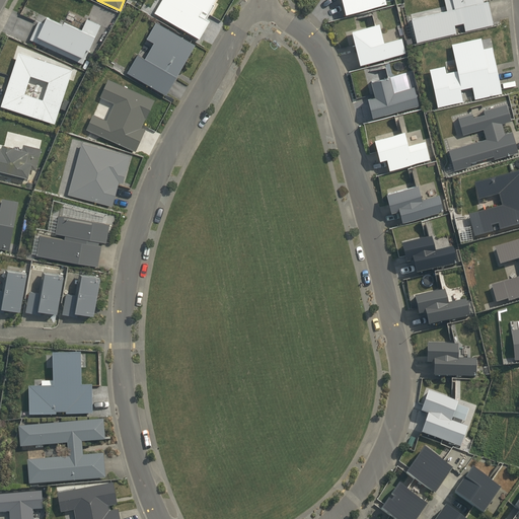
[(160,0),(154,12),(199,38),(210,19),(207,17),(214,3),(213,3),(214,0),(160,0)]
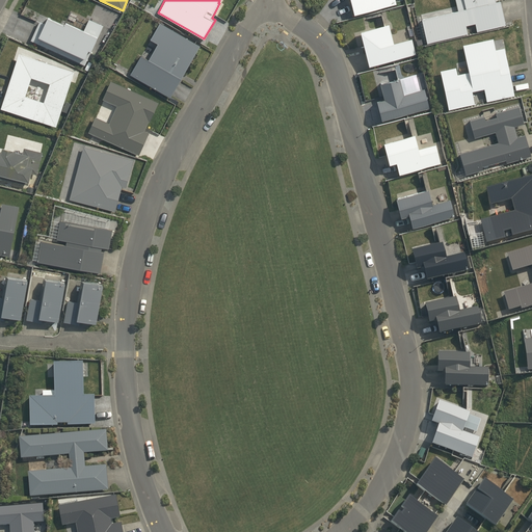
[(348,0),(352,16),(397,4),(395,0),(348,0)]
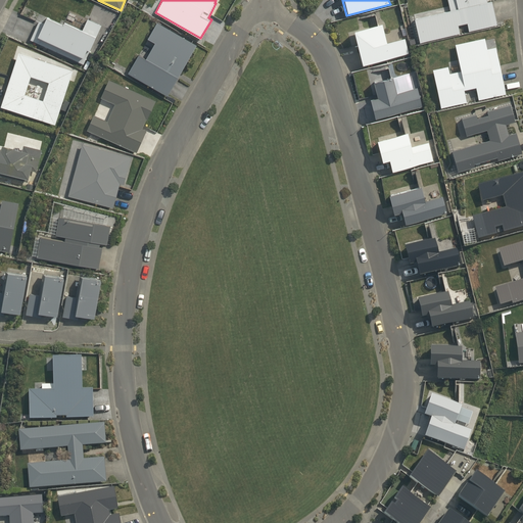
[(501,3),(484,4),(483,0),(446,0),(452,14),(416,22),(422,46),(462,35),(460,27),(468,26),(467,34),(503,26),(501,3)]
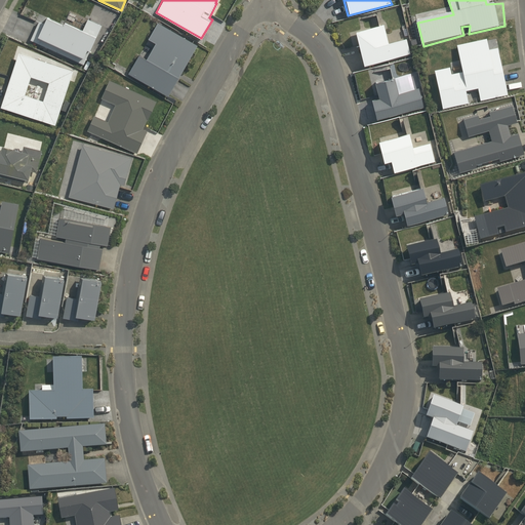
[(43,22),(39,19),(30,40),(84,65),(102,25),(87,18),(82,29),(64,19),(63,23),(46,15),(43,22)]
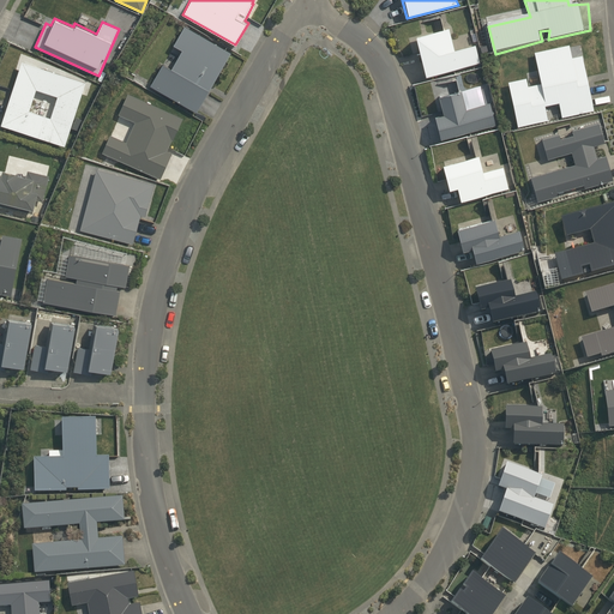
[(162,62),(149,84),(196,112),(232,52),(184,25),(173,44),(181,49),(170,67),(162,62)]
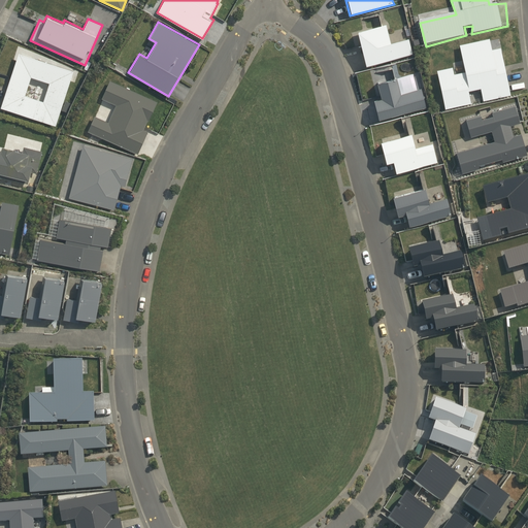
[(386,24),(356,31),(364,66),(413,55),(409,38),(390,42),(386,24)]
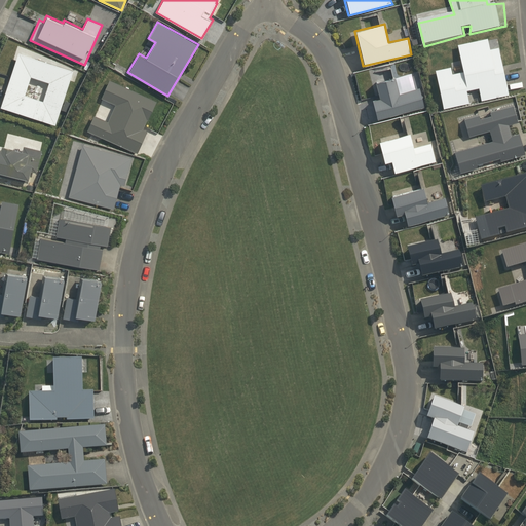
[(481,101),(510,95),(498,47),(489,48),(487,38),(457,44),(462,72),(452,74),(450,67),(435,70),(443,109),(470,104),(466,90),(478,87),(481,101)]
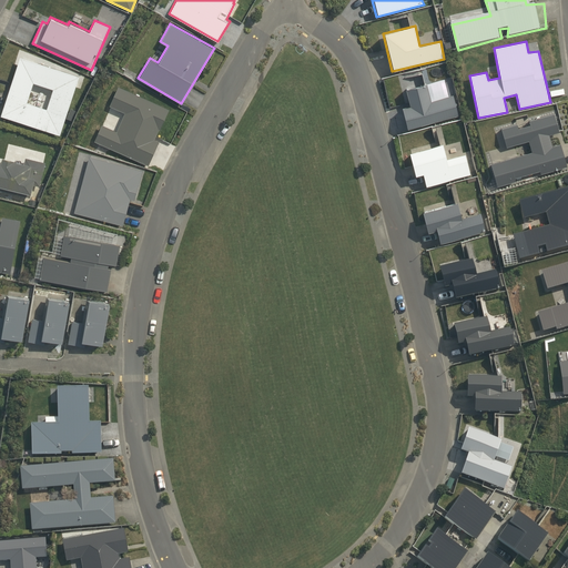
[(60,135),(79,77),(20,57),(0,115),(60,135)]
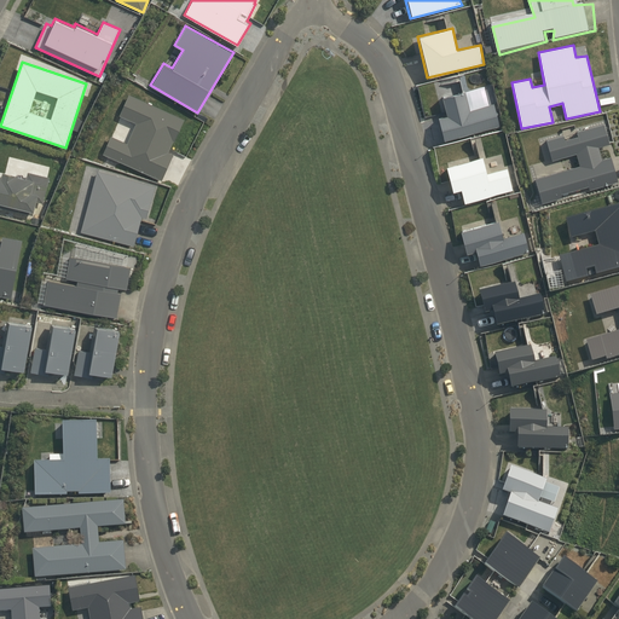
[(438,117),(444,140),(501,127),(495,103),(469,109),(464,91),(441,97),(446,115),(438,117)]
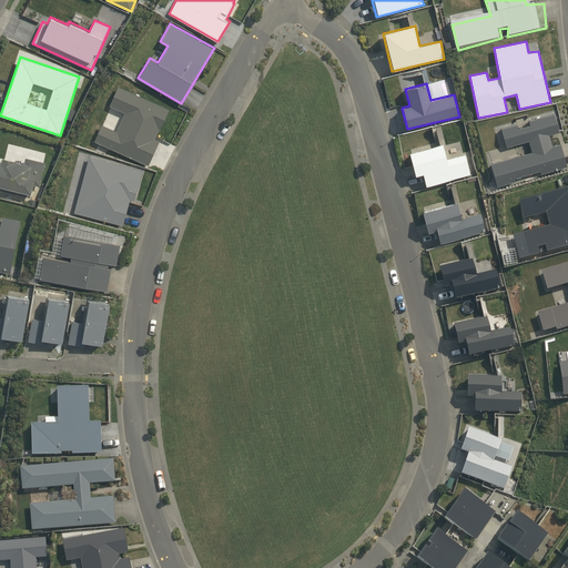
[(149,165),(160,141),(154,139),(159,129),(161,130),(170,109),(118,85),(109,105),(124,112),(115,130),(101,124),(94,141),(149,165)]
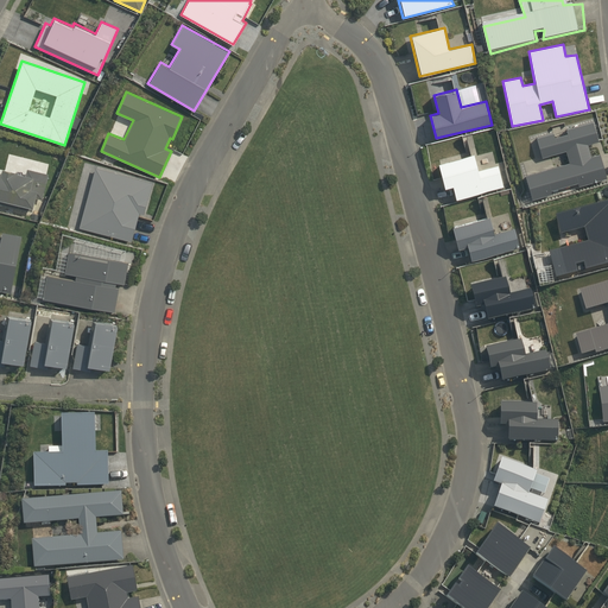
[(587,145),(599,141),(593,122),(567,130),(568,133),(555,138),(553,133),(537,138),(542,158),(564,151),(568,163),(524,175),(532,201),(552,195),(551,191),(577,184),(578,188),(607,179),(600,154),(590,157),(587,145)]
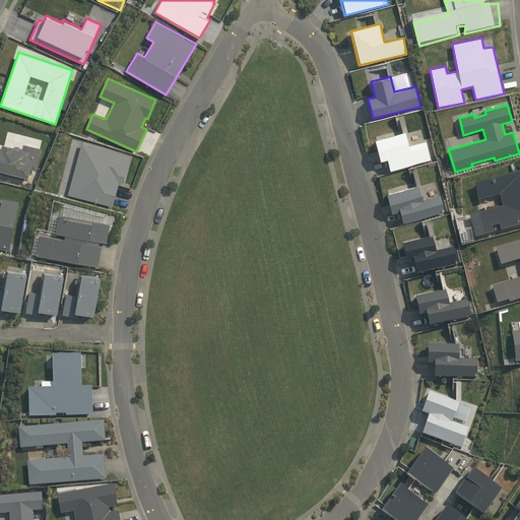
[(405,132),(374,139),(379,160),(386,158),(389,171),(432,159),(426,141),(408,145),(405,132)]
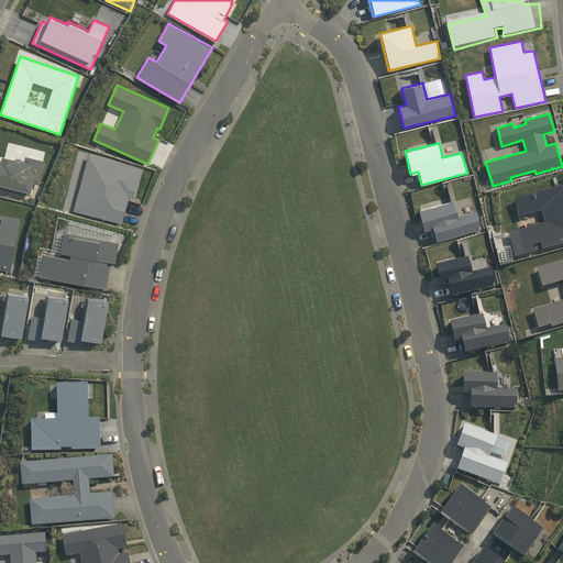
[(73,210),(122,223),(129,197),(133,198),(136,183),(138,184),(141,168),(88,154),(73,210)]
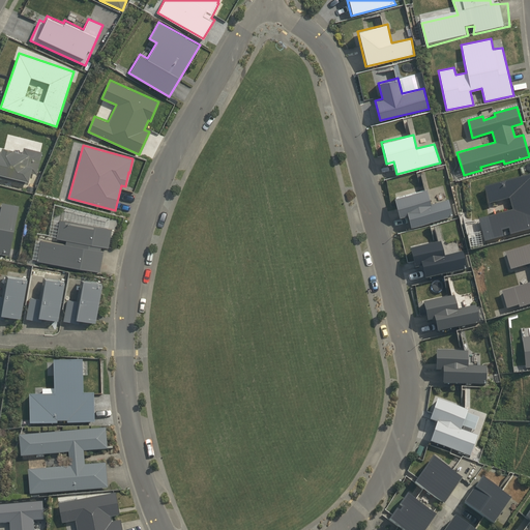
[(2,152),(0,151),(0,177),(29,184),(32,173),(37,174),(42,151),(25,147),(24,152),(15,150),(15,149),(3,147),(2,152)]
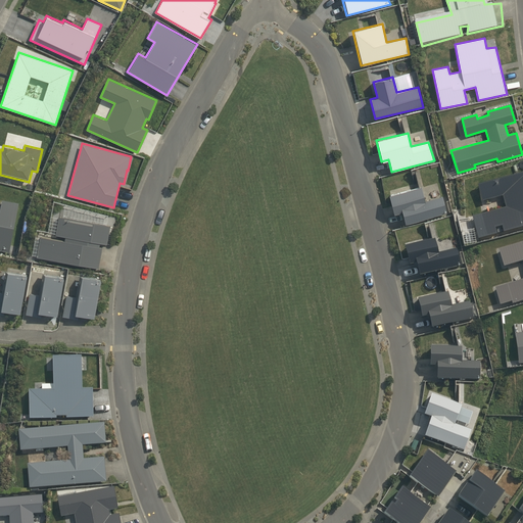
[(522,173),(477,185),(481,202),(503,196),(506,208),(471,218),(477,239),(522,226),(522,173)]
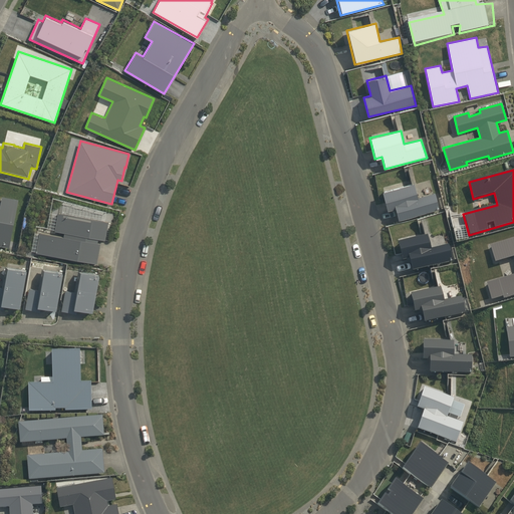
[(414,184),(381,192),(387,210),(394,208),(398,220),(439,210),(435,193),(417,197),(414,184)]
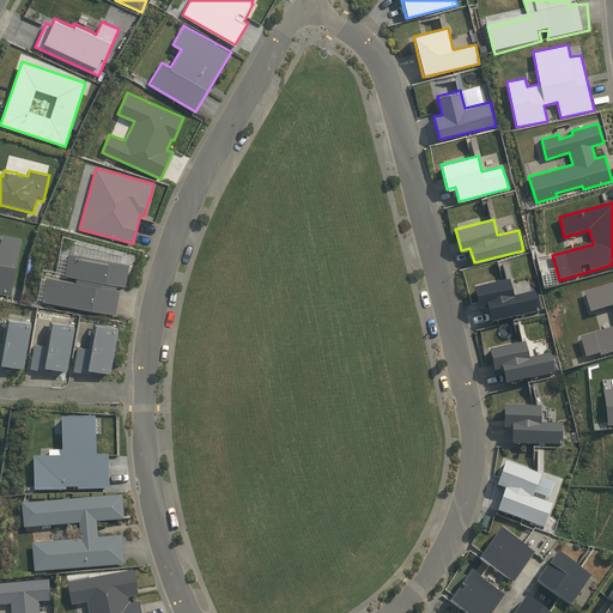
[(0,249),(0,293),(11,296),(22,237),(4,234),(0,249)]
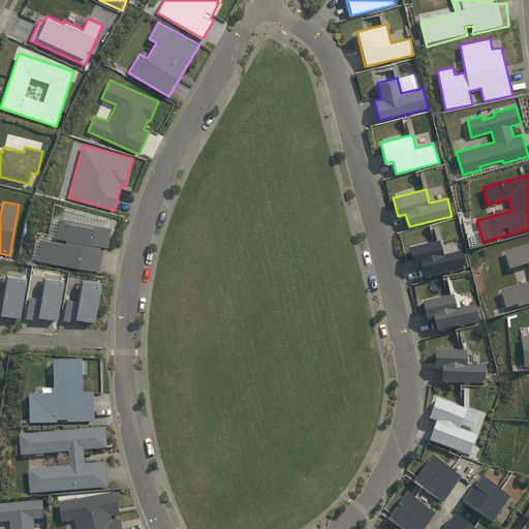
[(65,243),(40,239),(36,259),(100,271),(103,250),(100,249),(101,245),(109,246),(112,227),(60,218),(56,237),(66,239),(65,243)]
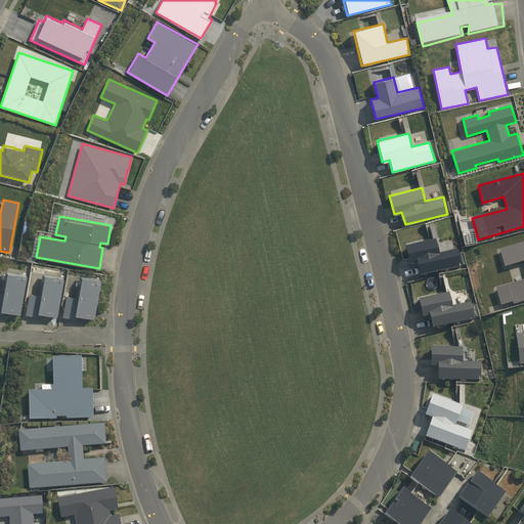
[(436,239),(404,248),(408,266),(416,265),(419,276),(462,266),(457,250),(439,254),(436,239)]
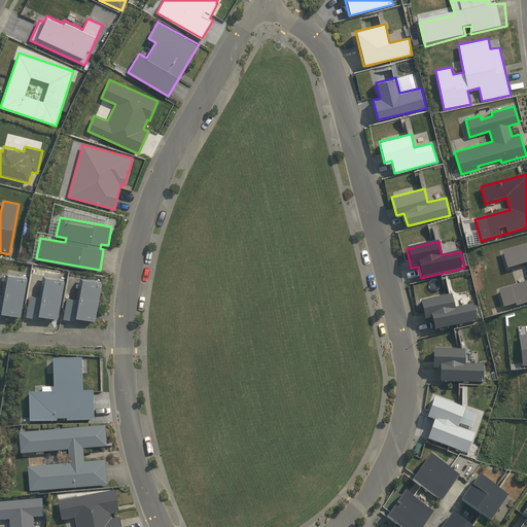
[(526,243),(502,251),(507,269),(526,262),(526,282),(499,291),(504,307),(516,303),(517,306),(526,302),(526,243)]
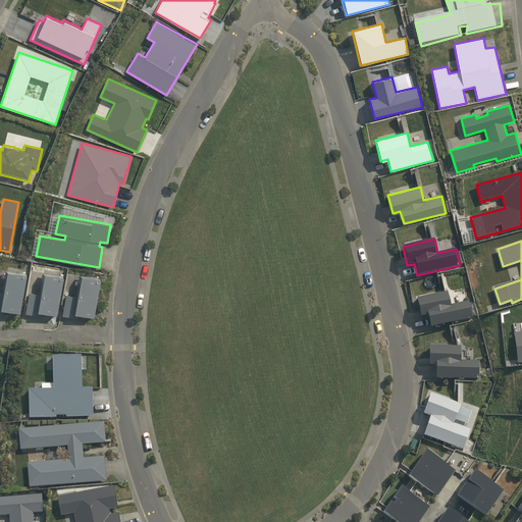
[(0,291),(0,312),(3,314),(4,308),(20,311),(28,273),(7,269),(2,292),(0,291)]
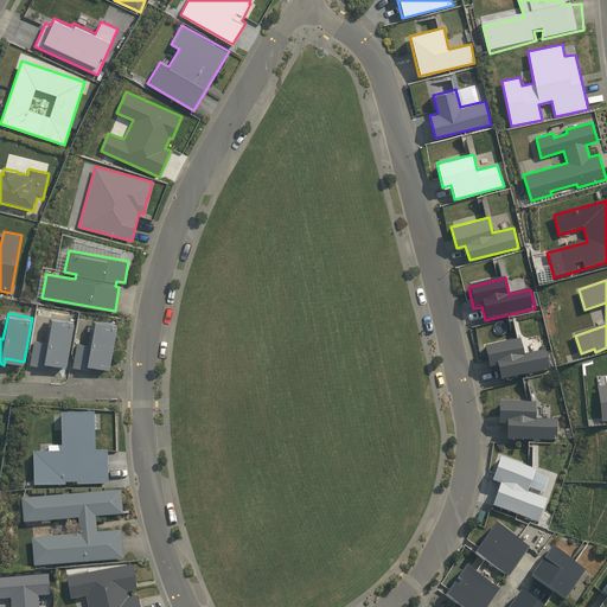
[(34,339),(30,364),(48,368),(49,360),(68,364),(76,320),(51,315),(46,342),(34,339)]
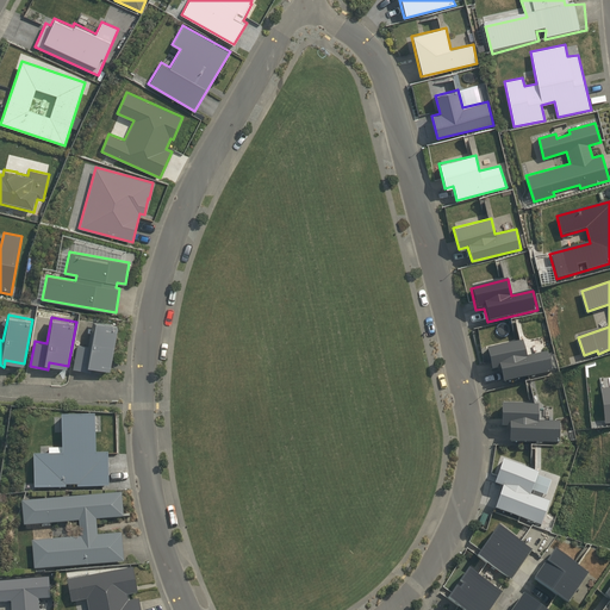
[(78,343),(73,368),(91,372),(92,366),(111,369),(119,324),(94,319),(89,346),(78,343)]
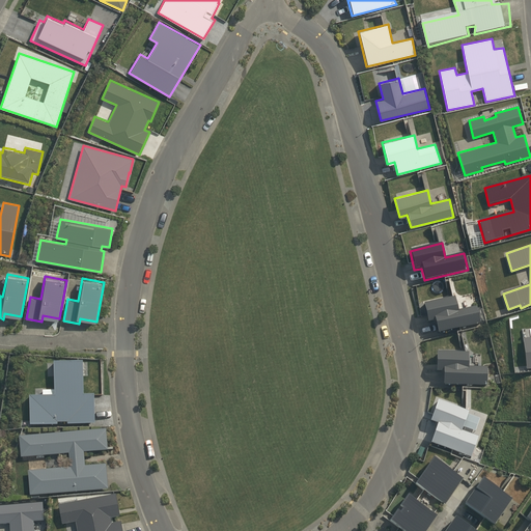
[(454,296),(423,303),(427,322),(434,320),(437,333),(481,324),(477,305),(457,309),(454,296)]
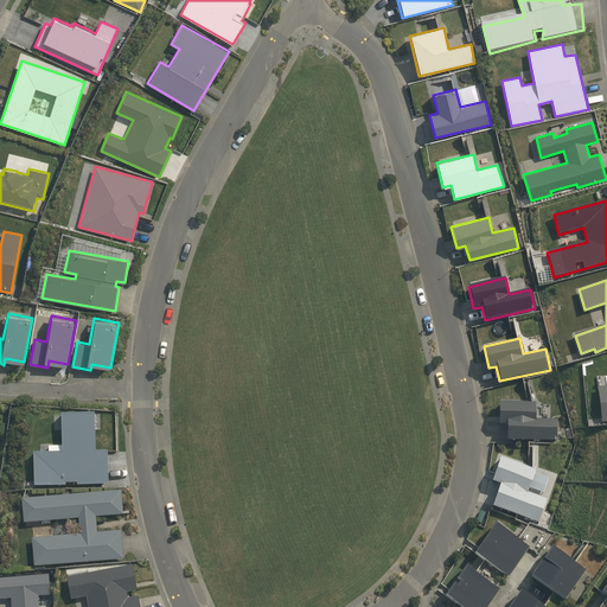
[(498,402),(498,425),(505,425),(505,439),(557,440),(556,419),(535,419),(535,402),(498,402)]
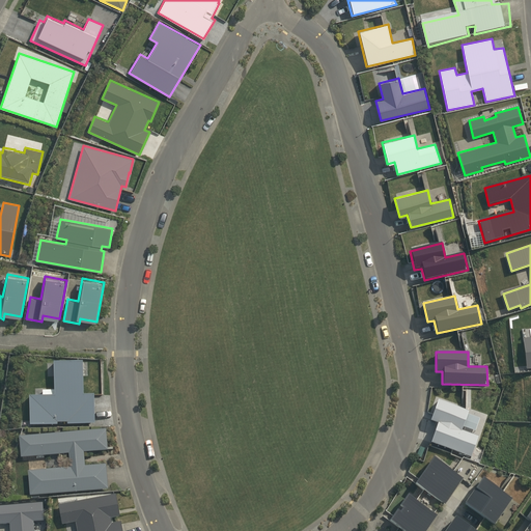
[(84,394),(82,361),(53,362),(54,394),(28,396),(29,425),(57,424),(57,422),(67,422),(67,424),(94,424),(93,394),(84,394)]
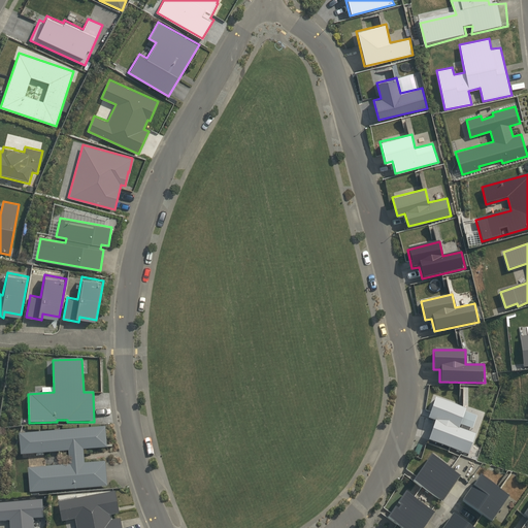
[(430,448),(473,464),(483,440),(462,433),(469,415),(437,402),(429,423),(438,426),(430,448)]
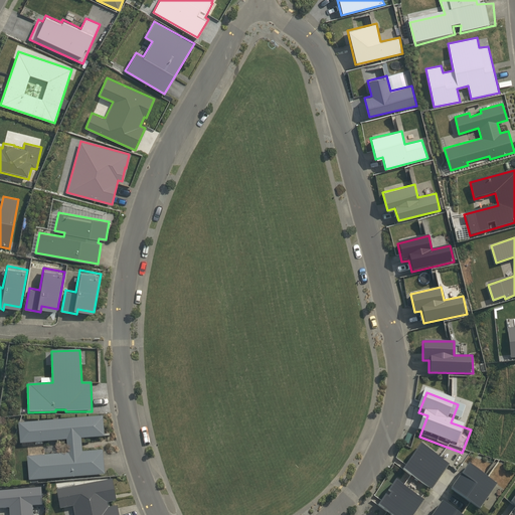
[(28,481),(105,474),(103,450),(82,452),(80,439),(105,437),(103,416),(17,422),(20,444),(66,440),(67,453),(27,456),(28,481)]
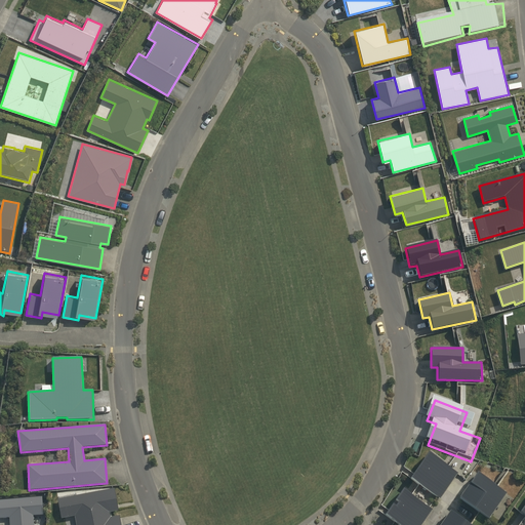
[(428,452),(409,478),(440,498),(457,473),(428,452)]
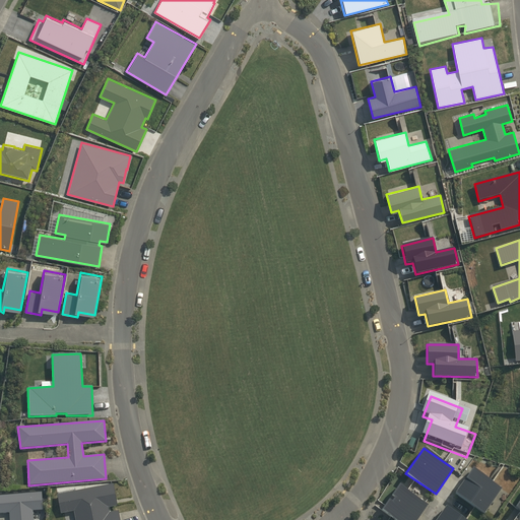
[(454,494),(483,514),(502,489),(471,467),(454,494)]
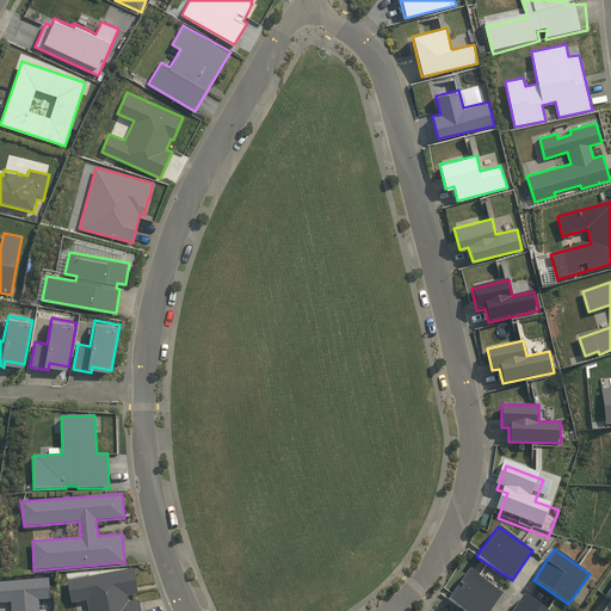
[(141,610),(140,600),(128,602),(127,597),(137,594),(134,568),(67,580),(71,603),(86,600),(88,610),(141,610)]
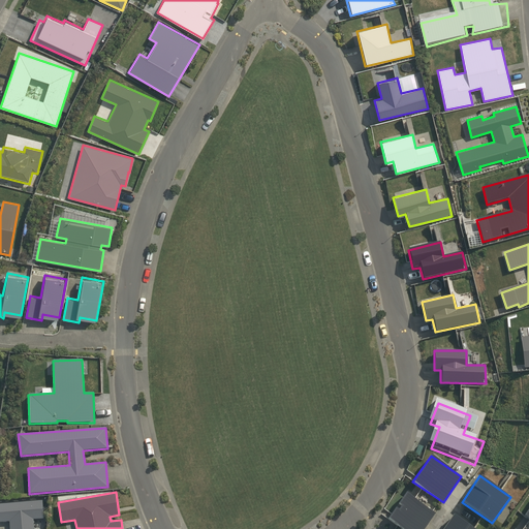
[(387,519),(402,528),(424,528),(435,512),(405,492),(398,503),(399,504),(396,508),(395,507),(387,519)]
